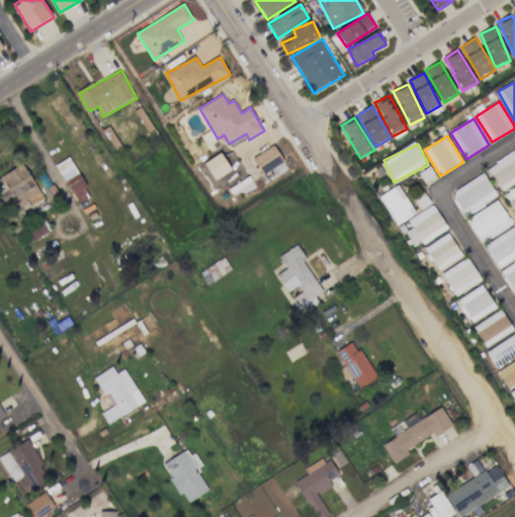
[(254,158),(263,175),(285,163),(276,146),(254,158)]
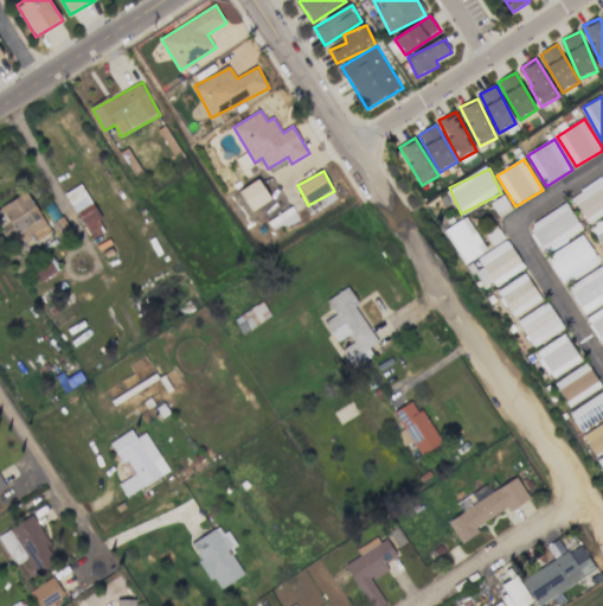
[(602,177),(572,198),(590,225),(602,216),(602,177)]
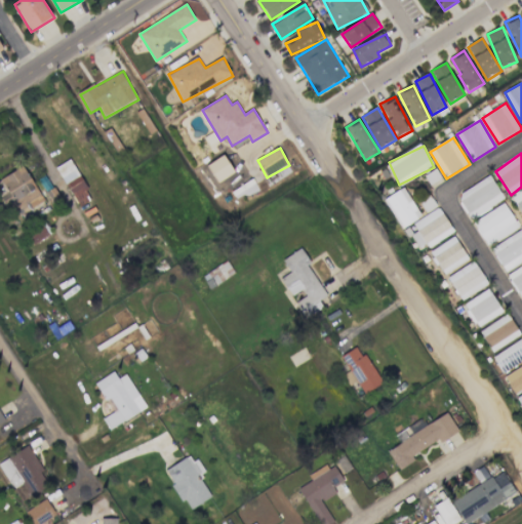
[(78,207),(92,201),(74,160),(59,166),(78,207)]
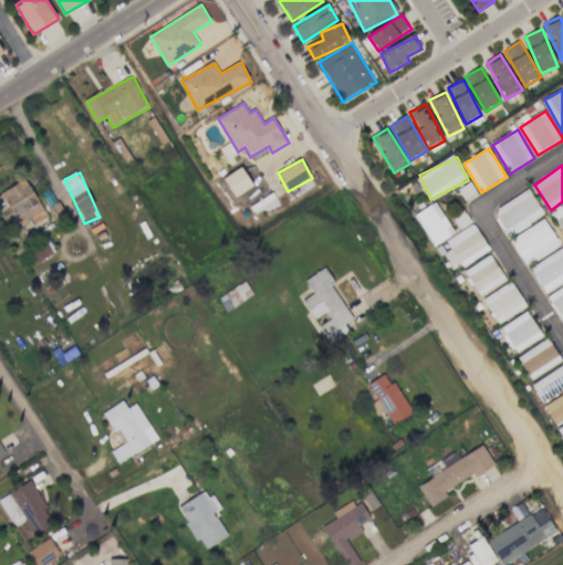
[(49,217),(25,179),(0,195),(0,202),(7,212),(21,202),(35,226),(49,217)]
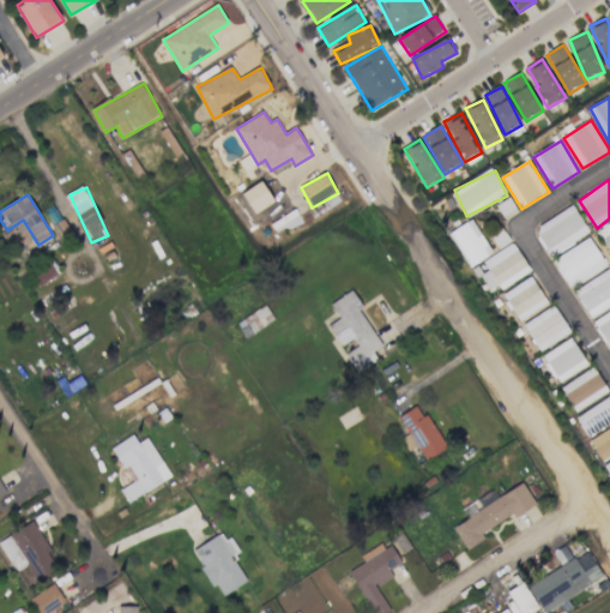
[(554,258),(591,232),(573,205),(536,230),(554,258)]
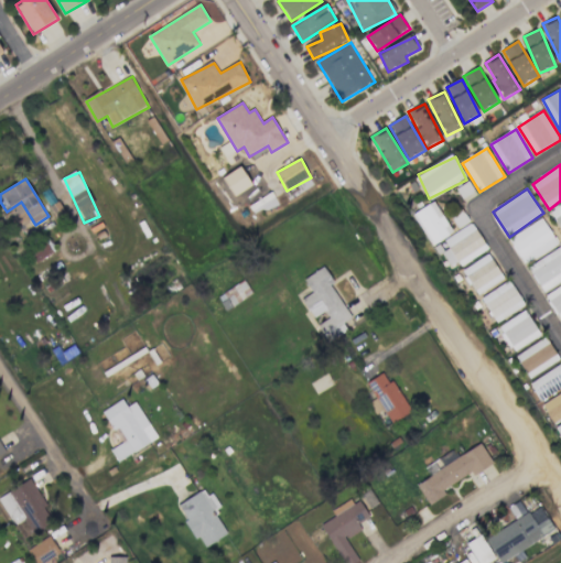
[(454,233),(435,202),(414,215),(433,246),(454,233)]
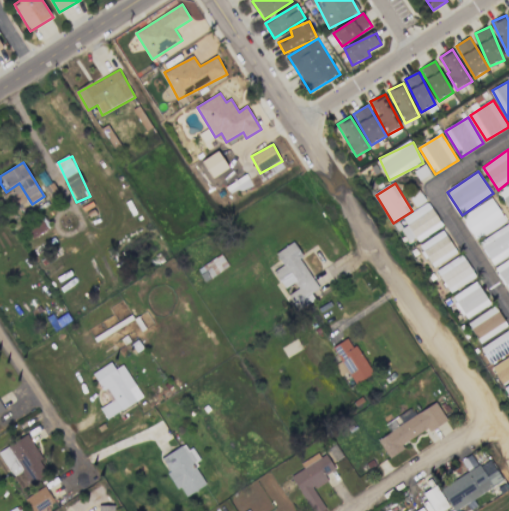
[(508,186),(500,191),(508,206),(508,186)]
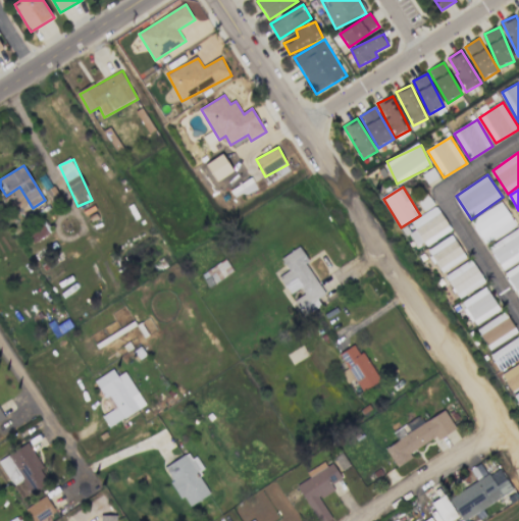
[(517,226),(503,202),(472,221),(486,245),(517,226)]
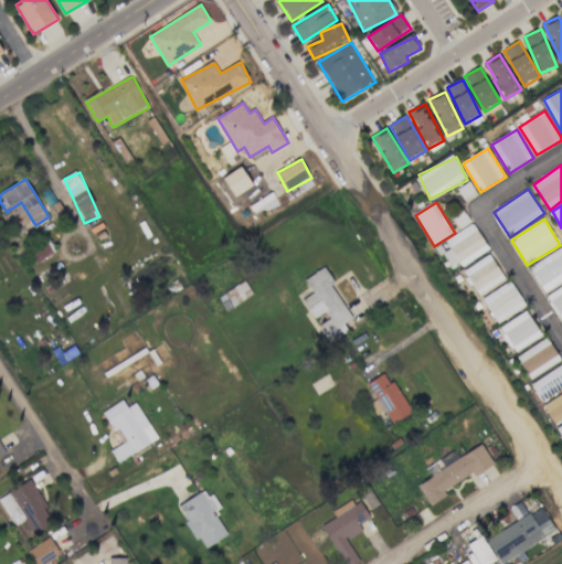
[(451,249),(444,253),(453,269),(489,251),(476,225),(446,241),(451,249)]
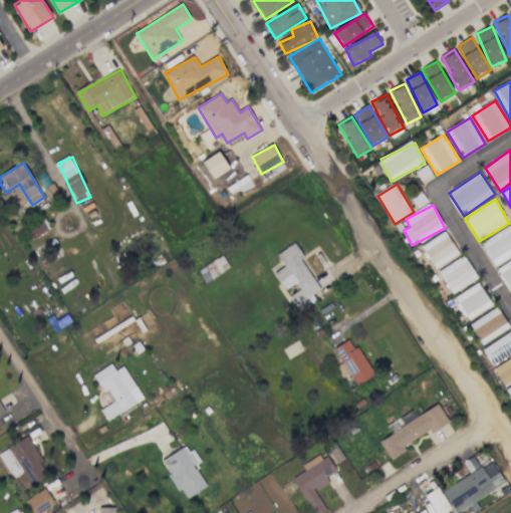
[(34,240),(50,230),(44,219),(28,228),(34,240)]
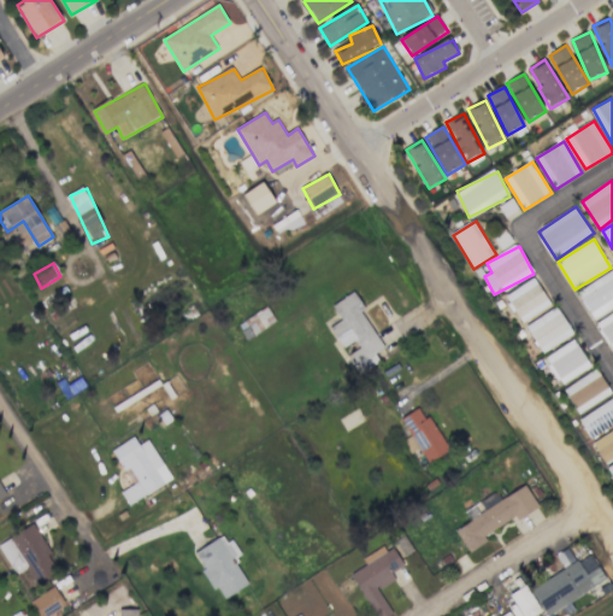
[(612,271),(578,293),(595,320),(612,309),(612,271)]
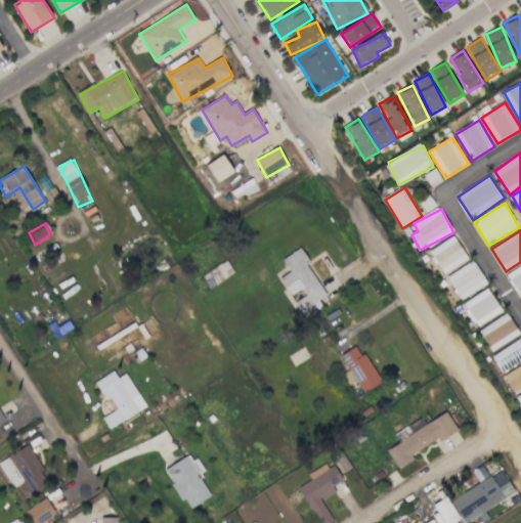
[(444,274),(469,259),(456,236),(430,252),(444,274)]
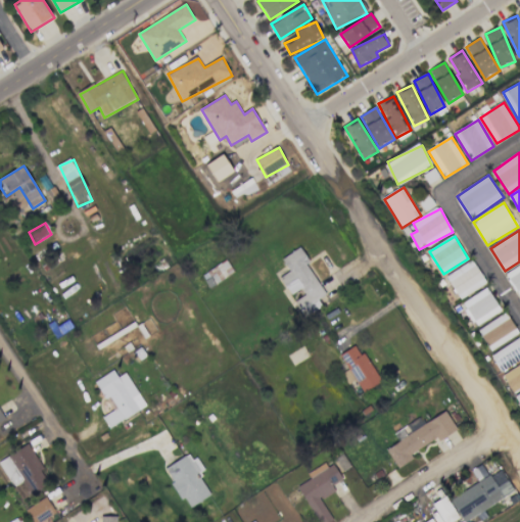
[(330,300),(308,264),(311,262),(301,247),(283,259),(291,272),(281,279),(293,299),(294,299),(304,317),(330,300)]
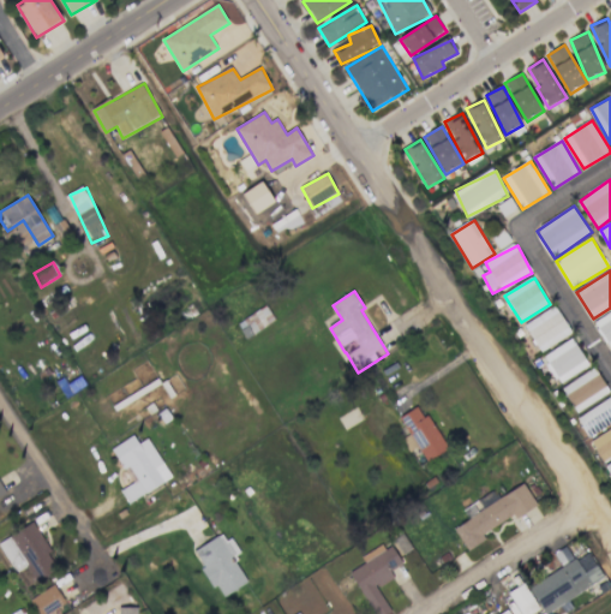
[(276,321),(267,307),(239,325),(249,339),(276,321)]
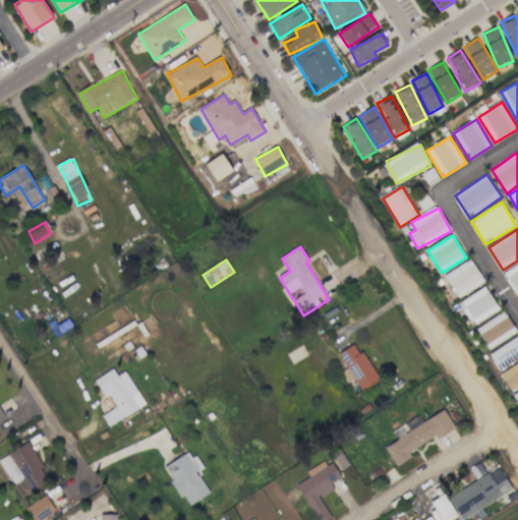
[(485,282),(471,260),(446,276),(460,298),(485,282)]
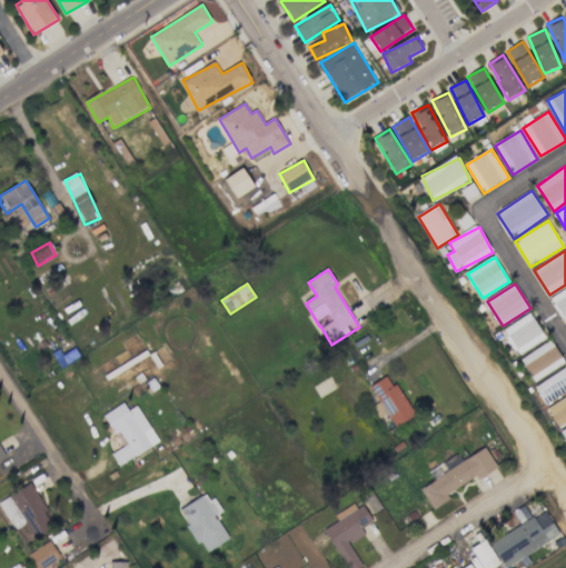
[(565,289),(552,297),(565,324),(565,289)]
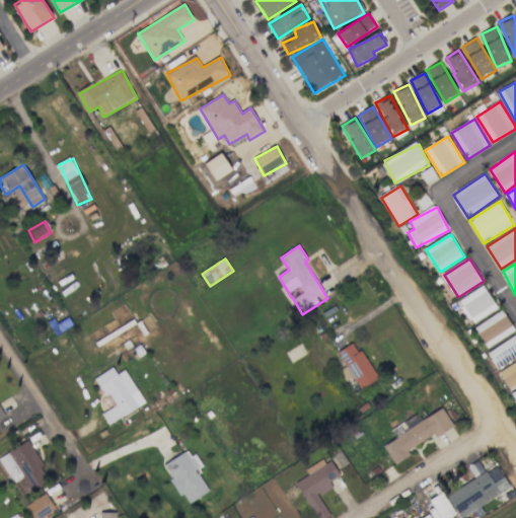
[(459,301),(473,324),(498,308),(484,286),(459,301)]
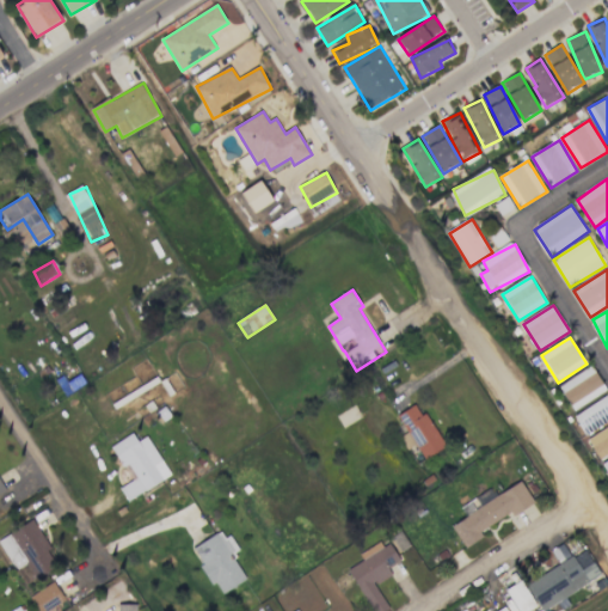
[(560,386),(576,411),(607,392),(607,389),(593,366),(560,386)]
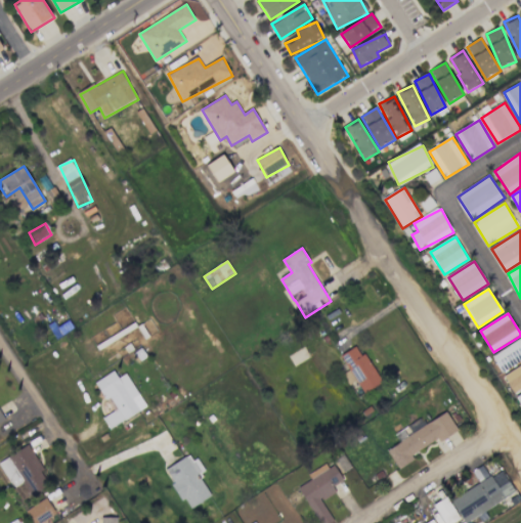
[(493,356),(504,373),(520,361),(520,340),(493,356)]
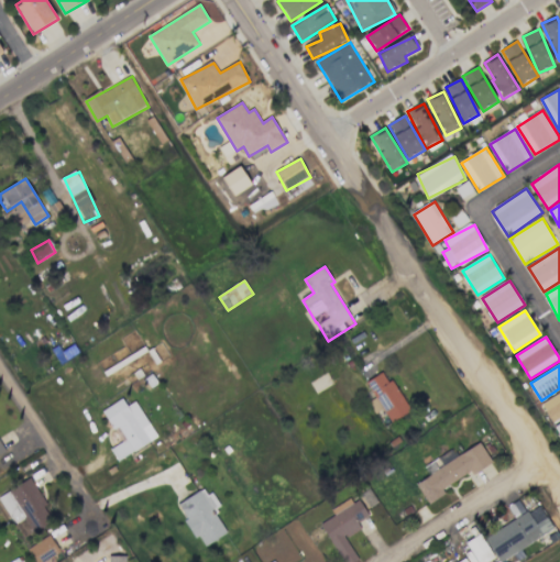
[(369,382),(391,422),(410,411),(387,371),(369,382)]
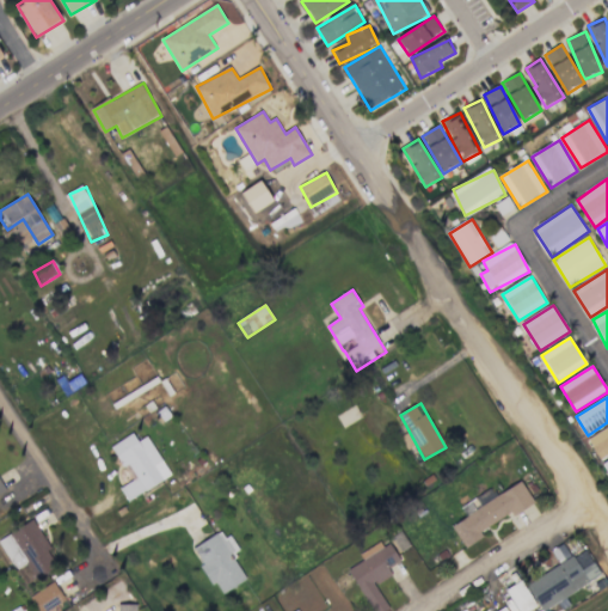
[(601,460),(607,456),(607,428),(589,440),(601,460)]
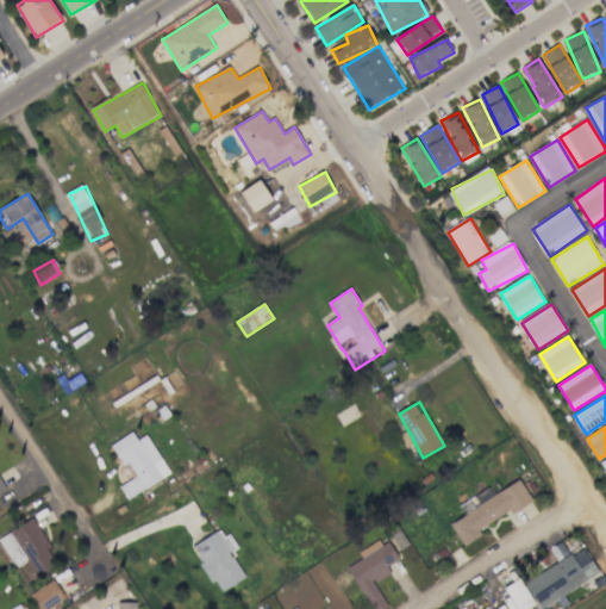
[(114,445),(135,479),(122,486),(129,499),(172,474),(149,435),(139,440),(135,433),(114,445)]
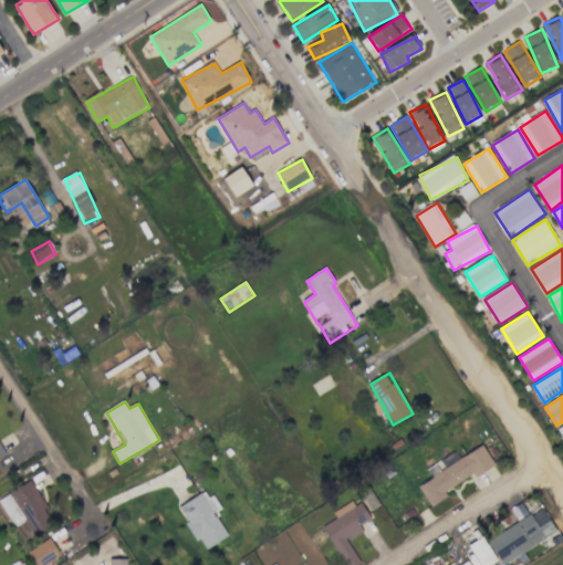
[(433,508),(449,497),(447,492),(475,474),(477,478),(497,466),(483,446),(461,459),(458,452),(429,469),(435,478),(419,487),(433,508)]
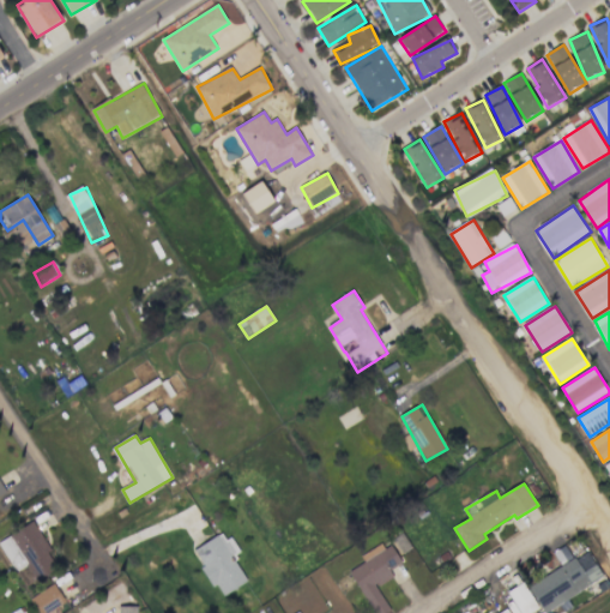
[(26,588),(59,570),(49,554),(53,552),(35,522),(0,542),(26,588)]
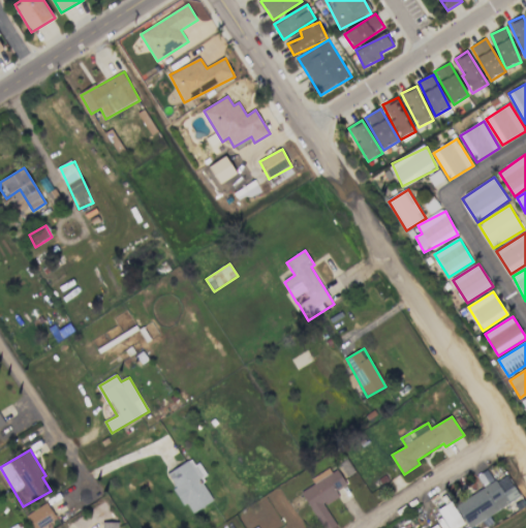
[(203,480),(208,477),(195,458),(167,474),(191,515),(215,501),(203,480)]
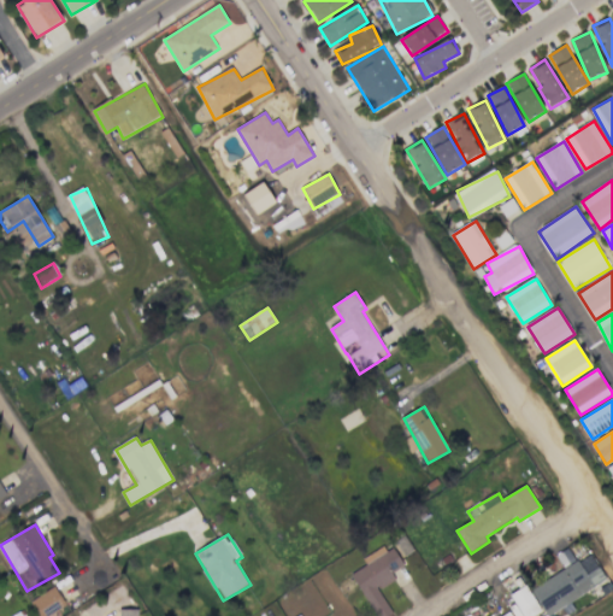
[(352,575),(376,615),(395,615),(379,591),(398,580),(393,574),(404,567),(389,544),(364,559),(367,565),(352,575)]
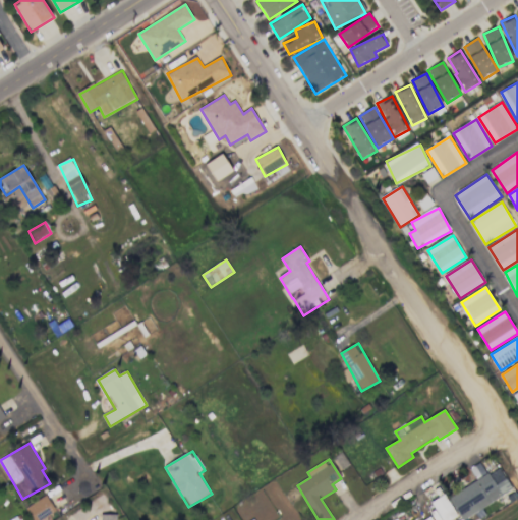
[(466,519),(477,514),(479,519),(482,519),(487,516),(482,508),(514,490),(502,469),(488,476),(481,463),(470,469),(477,481),(450,498),(462,519),(466,519)]
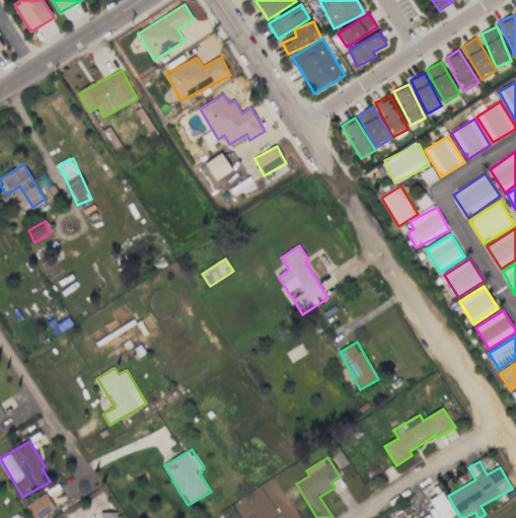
[(450,517),(456,515),(445,493),(432,499),(440,517),(450,517)]
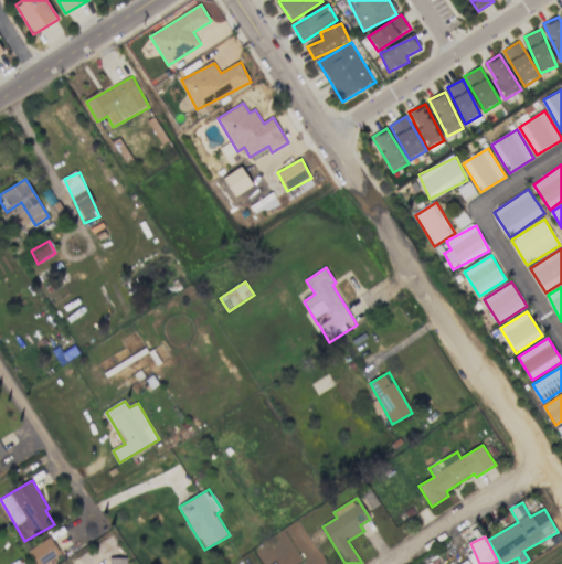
[(46,563),(62,557),(53,539),(30,550),(36,563),(46,563)]
